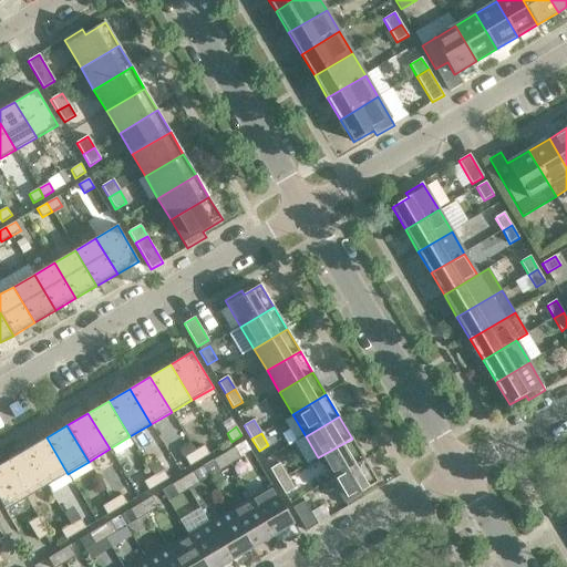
[(68,474),(47,437),(26,450),(48,486),(68,474)]
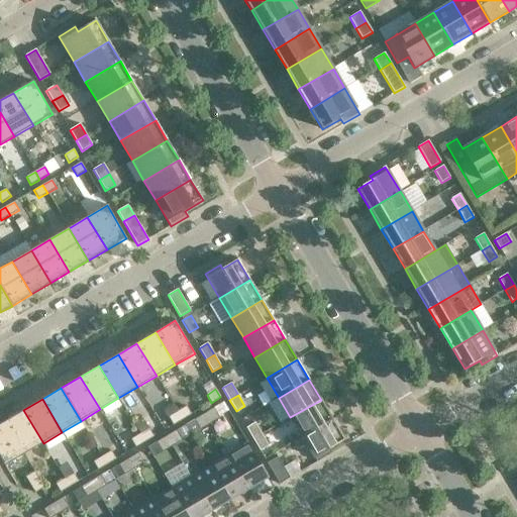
[(332,419),(321,400),(290,417),(302,437),(332,419)]
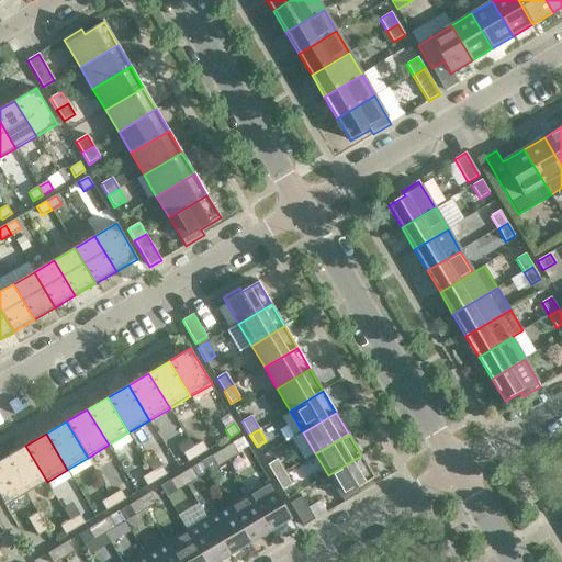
[(203,441),(193,448),(198,457),(208,450),(203,441)]
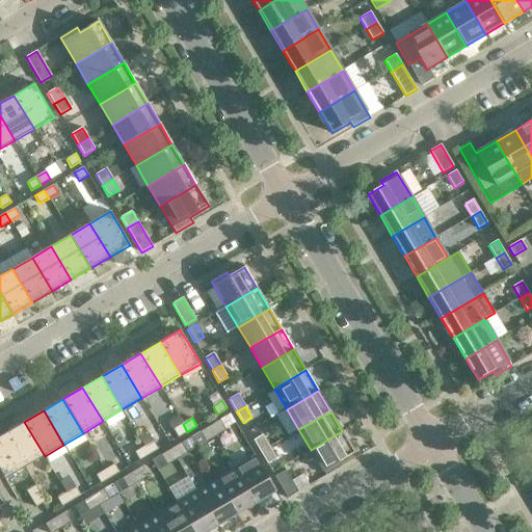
[(227,430),(220,420),(210,426),(216,436),(227,430)]
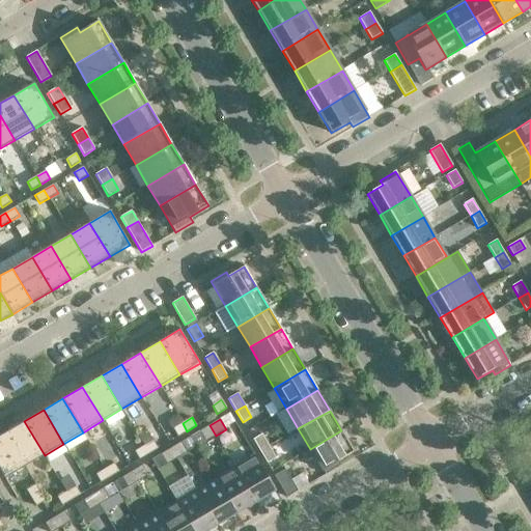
[(45,455),(24,421),(5,432),(25,467),(45,455)]
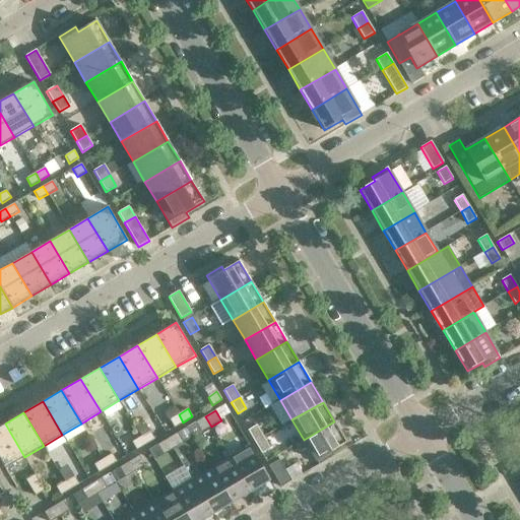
[(183,423),(179,414),(170,419),(174,428),(183,423)]
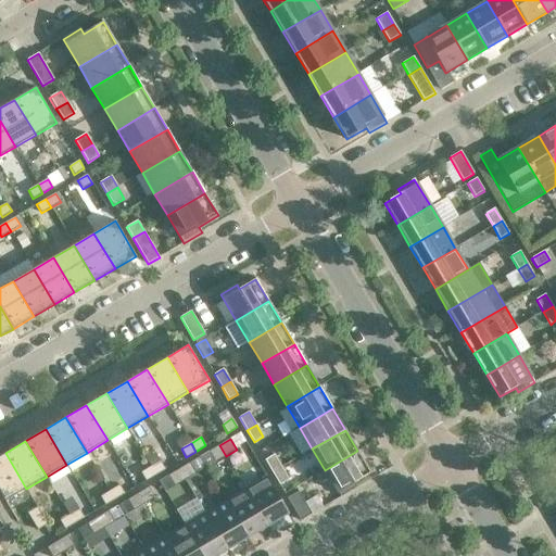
[(226,456),(219,445),(209,452),(215,463),(226,456)]
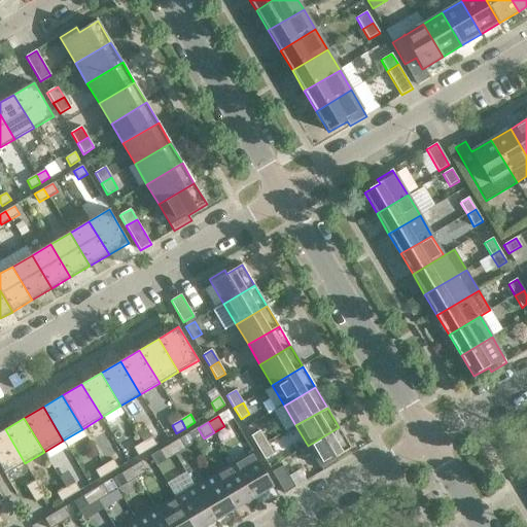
[(351,449),(339,427),(308,446),(323,471),(339,462),(336,458),(351,449)]
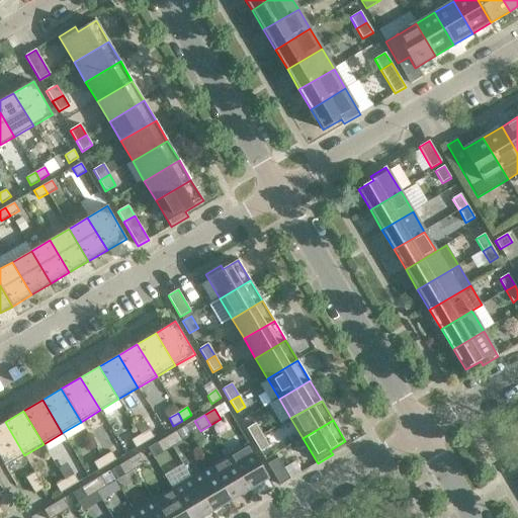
[(24,455),(5,422),(0,424),(0,458),(5,466),(24,455)]
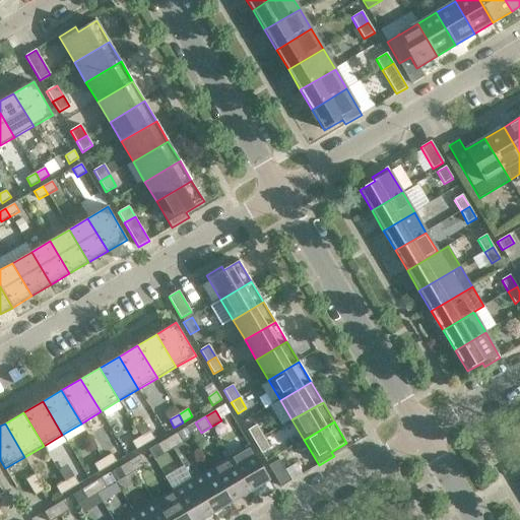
[(256,426),(247,431),(254,442),(263,437),(256,426)]
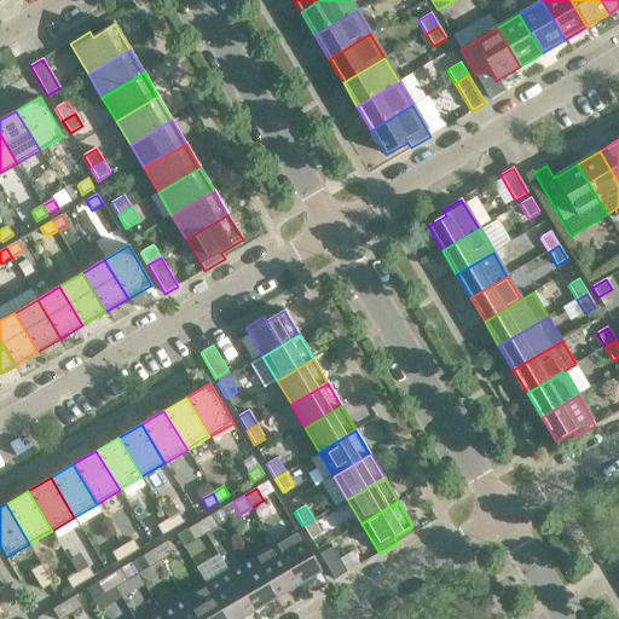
[(178,513),(168,520),(173,530),(184,524),(178,513)]
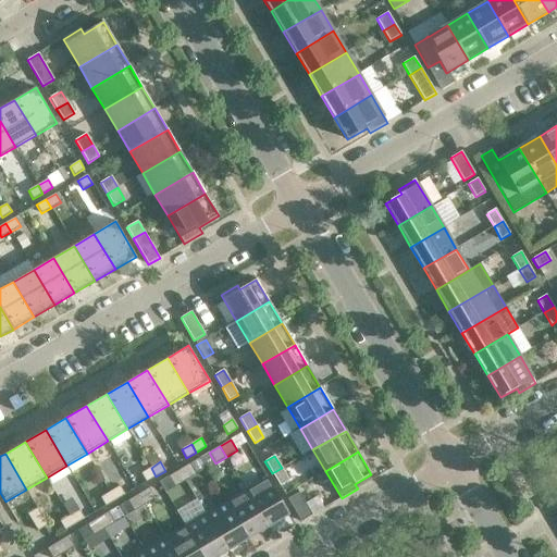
[(197,474),(190,463),(180,470),(186,481),(197,474)]
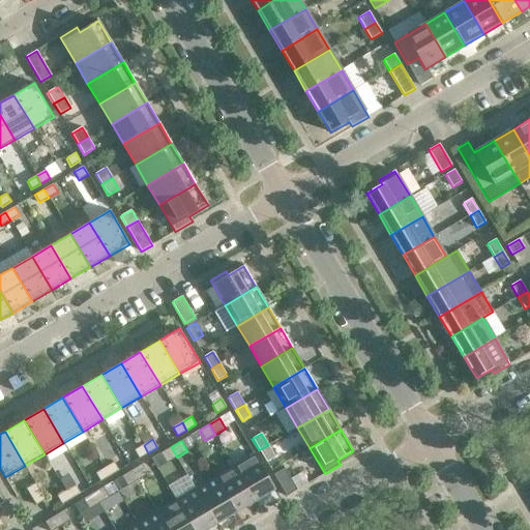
[(148,453),(144,445),(135,450),(139,459),(148,453)]
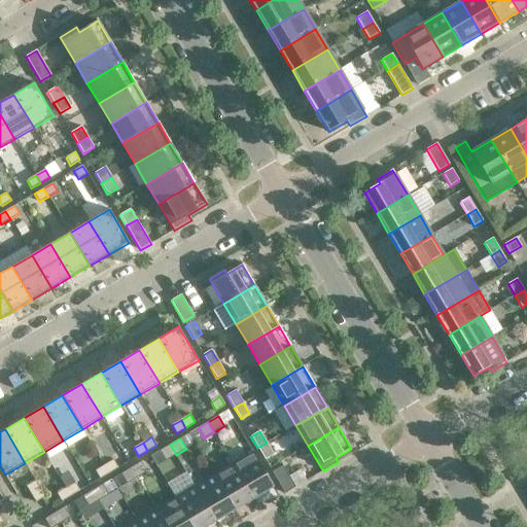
[(274,455),(267,443),(257,448),(265,460),(274,455)]
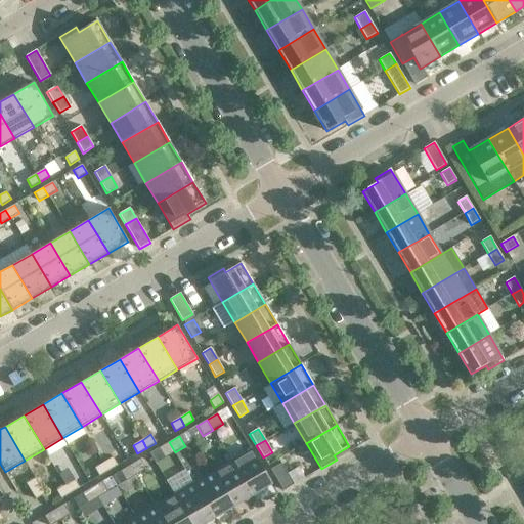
[(175,452),(169,442),(159,448),(165,459),(175,452)]
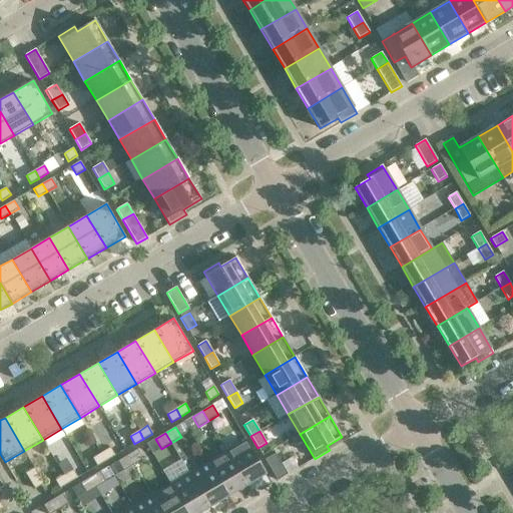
[(267,474),(246,440),(226,451),(246,485),(267,474)]
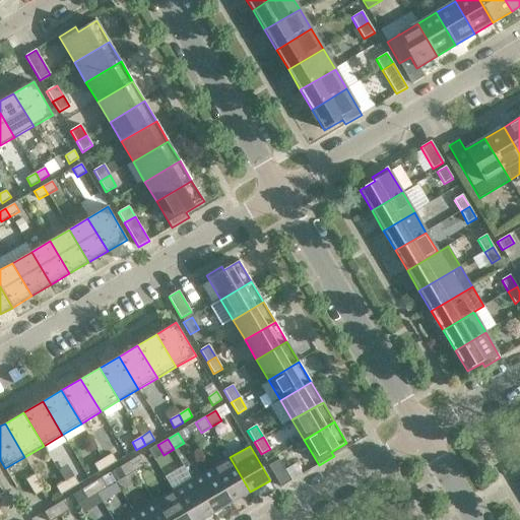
[(112,454),(103,459),(108,467),(117,462),(112,454)]
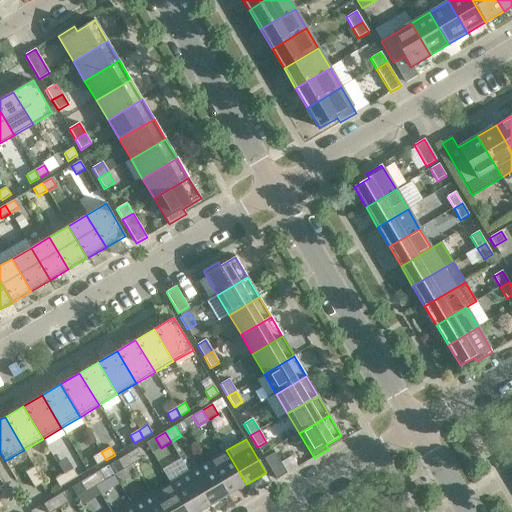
[(143,458),(137,448),(128,454),(133,464),(143,458)]
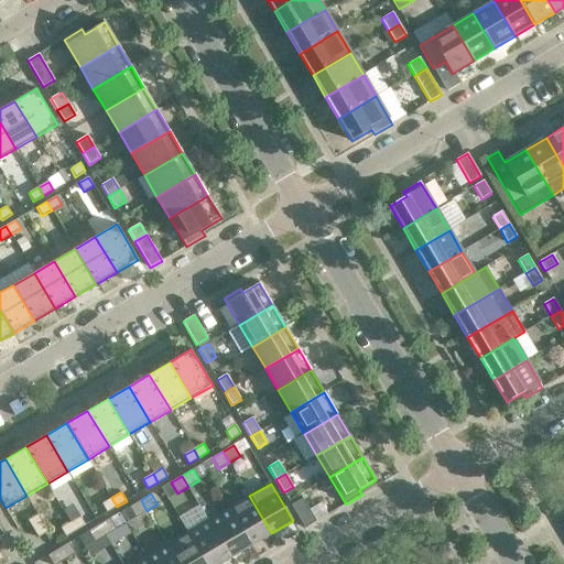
[(271,533),(249,496),(228,508),(251,545),(271,533)]
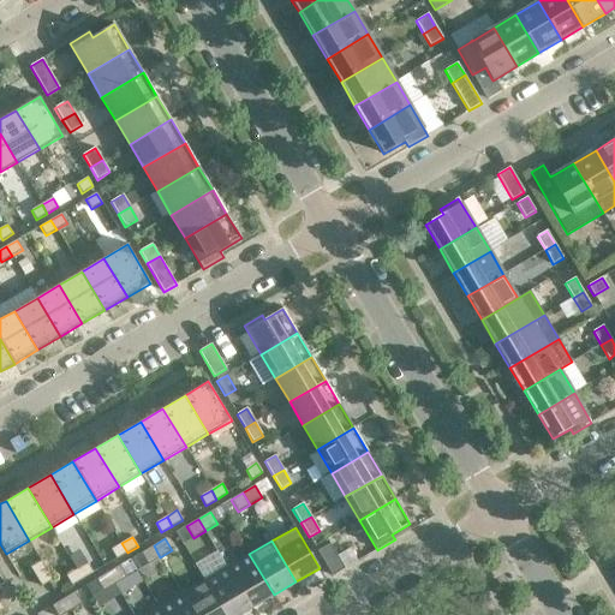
[(127,553),(121,543),(111,549),(117,559),(127,553)]
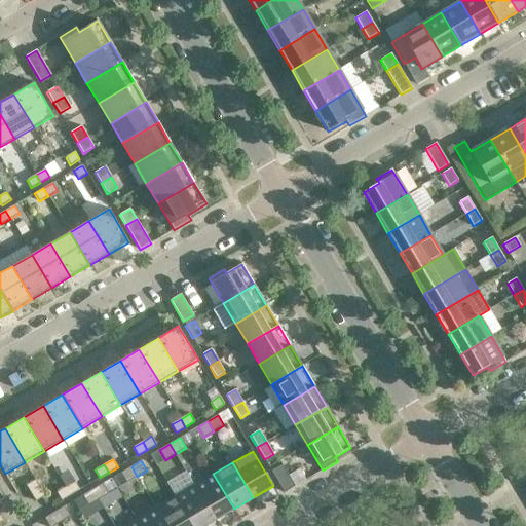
[(283,465),(272,472),(285,493),(295,487),(283,465)]
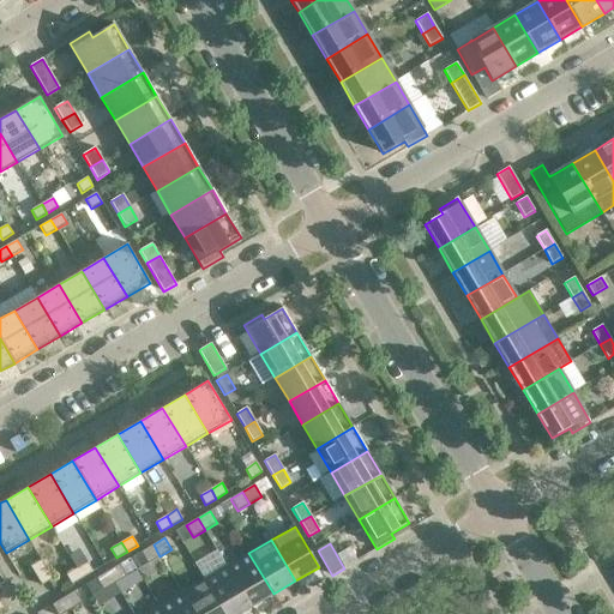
[(160,557),(154,545),(142,552),(149,564),(160,557)]
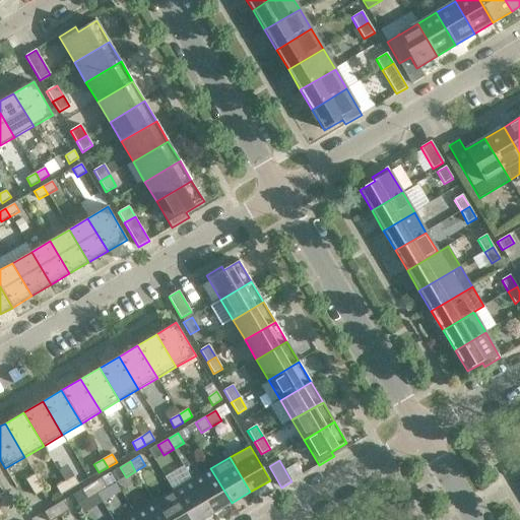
[(232,503),(210,468),(192,479),(212,514),(232,503)]
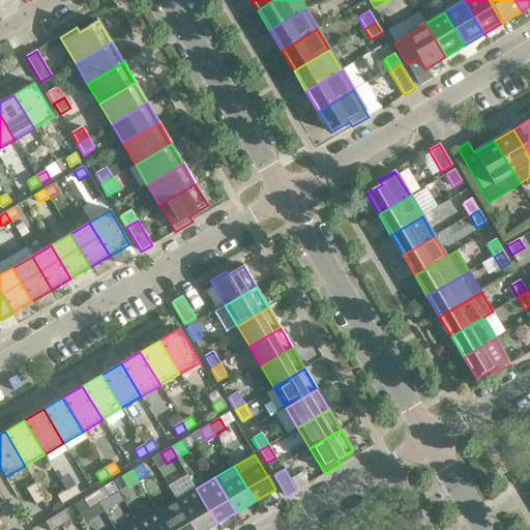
[(35,483),(26,489),(31,497),(40,492),(35,483)]
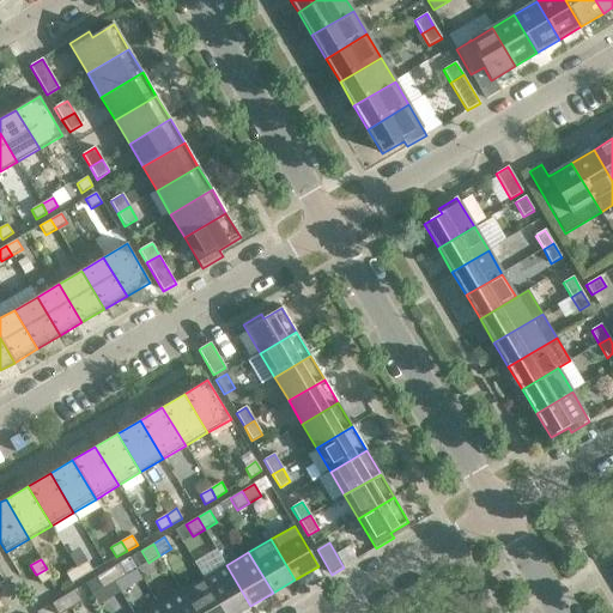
[(87,562),(77,568),(82,577),(92,571),(87,562)]
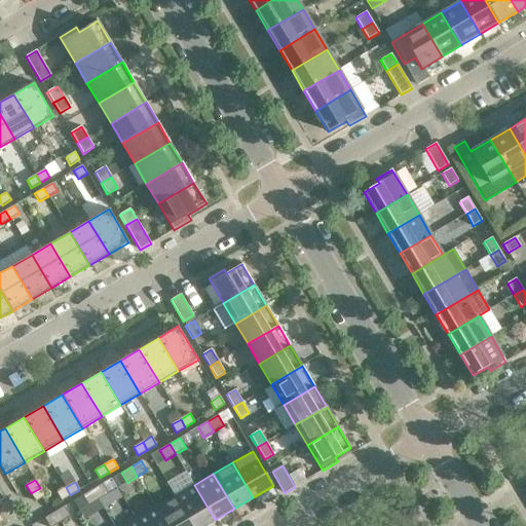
[(109,493),(103,484),(92,489),(99,499),(109,493)]
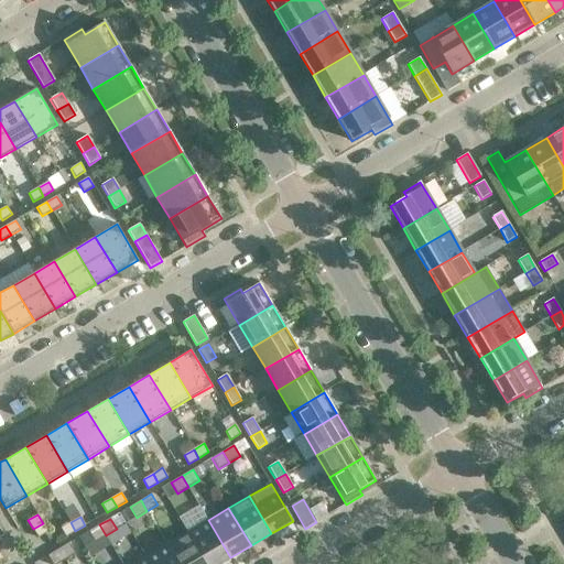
[(219,563),(230,557),(208,520),(187,532),(206,563),(219,563)]
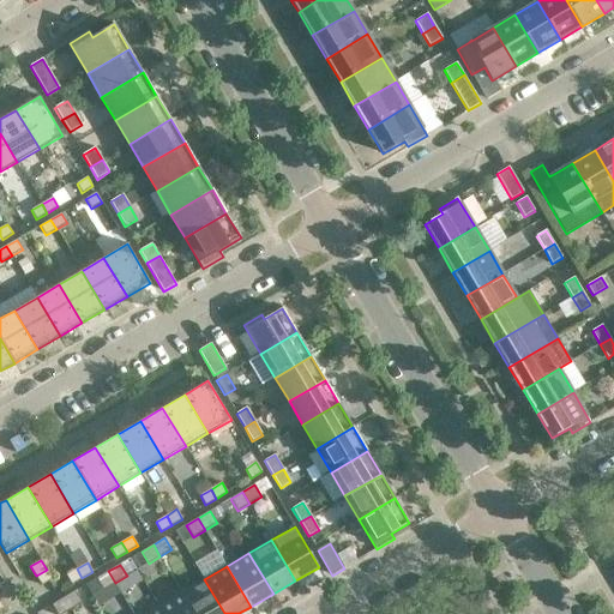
[(82,578),(77,569),(66,575),(71,584),(82,578)]
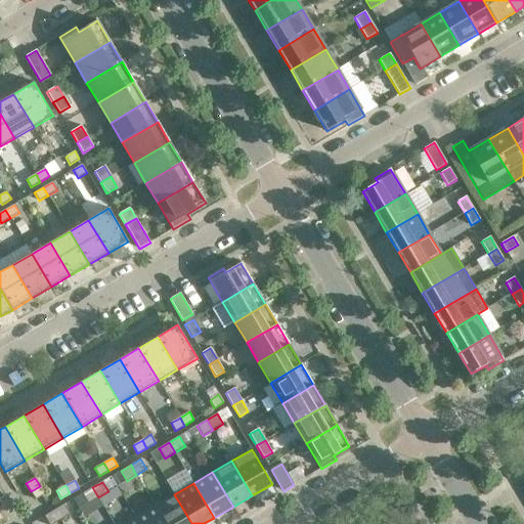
[(45,494),(40,486),(31,491),(36,499),(45,494)]
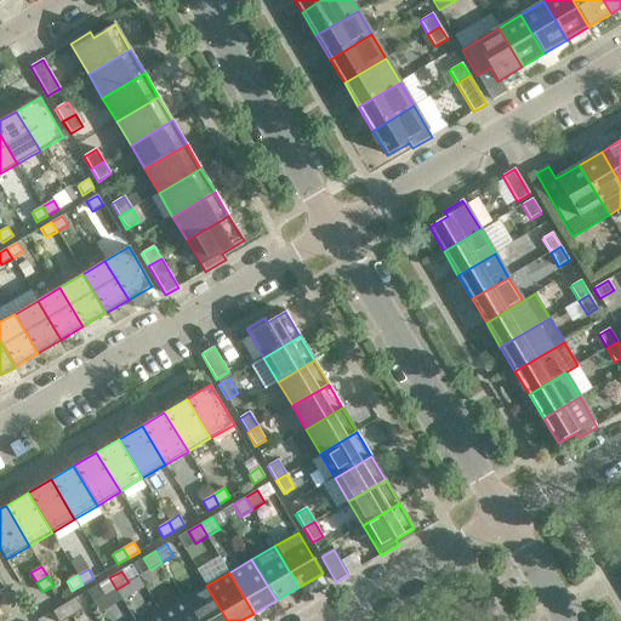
[(117,590),(109,577),(97,585),(104,597),(117,590)]
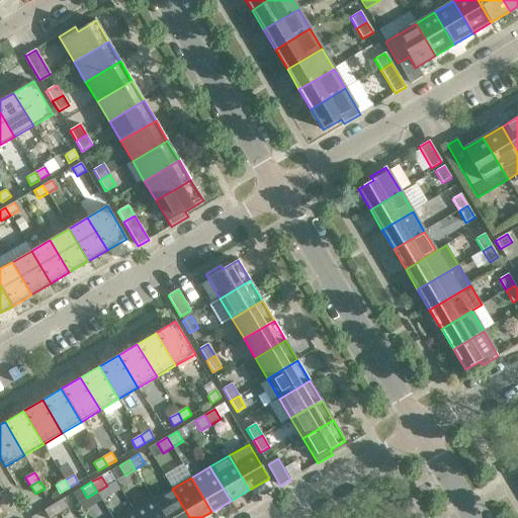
[(189,517),(172,489),(153,501),(163,517),(189,517)]
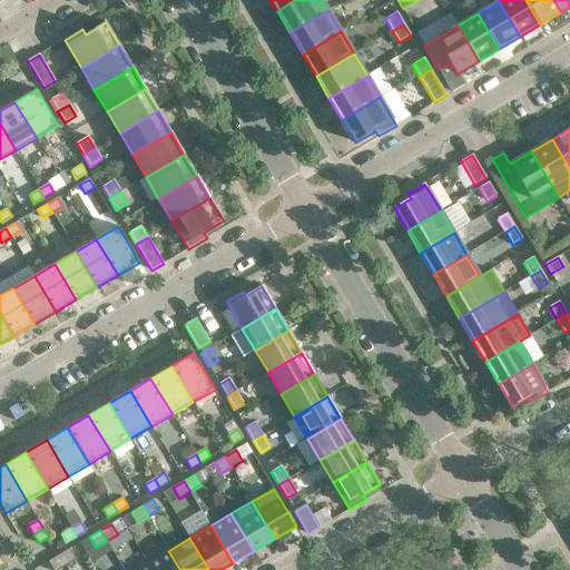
[(77,560),(70,549),(59,554),(66,566),(77,560)]
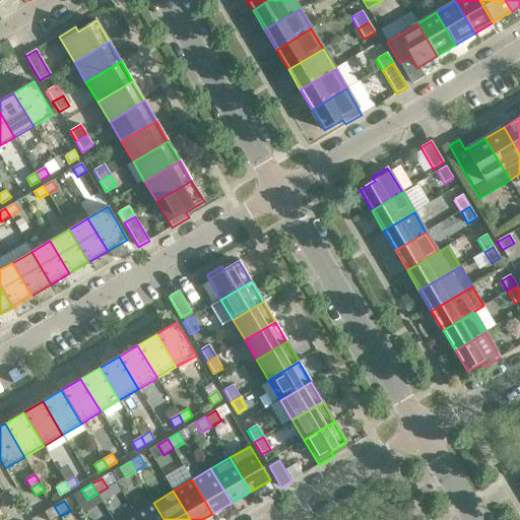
[(164,519),(153,503),(135,514),(138,519),(164,519)]
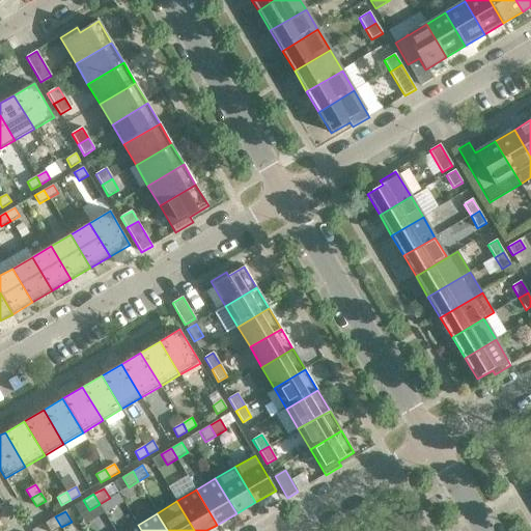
[(54,530),(61,527),(55,516),(45,523),(49,530),(54,530)]
